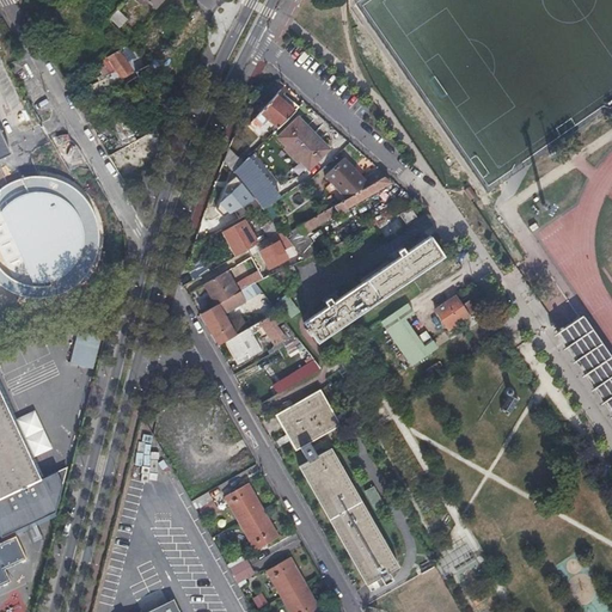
[(109,18),(121,34),(126,29),(121,24),(128,18),(117,7),(109,18)]
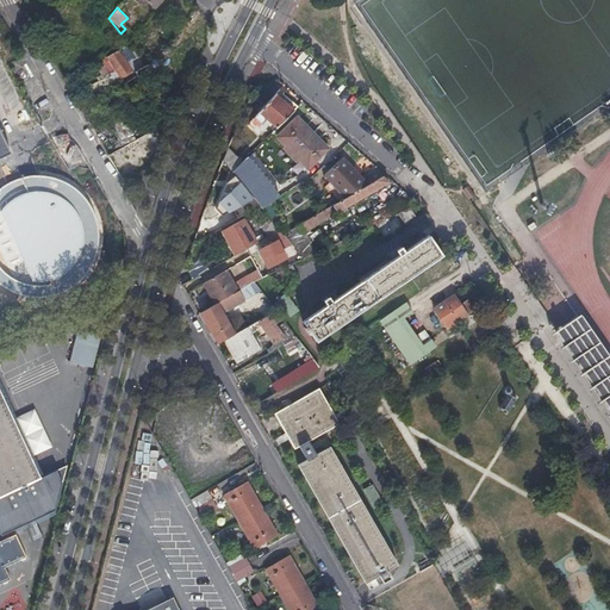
[(126,41),(120,33),(109,18),(107,17),(98,23),(117,48),(126,41)]
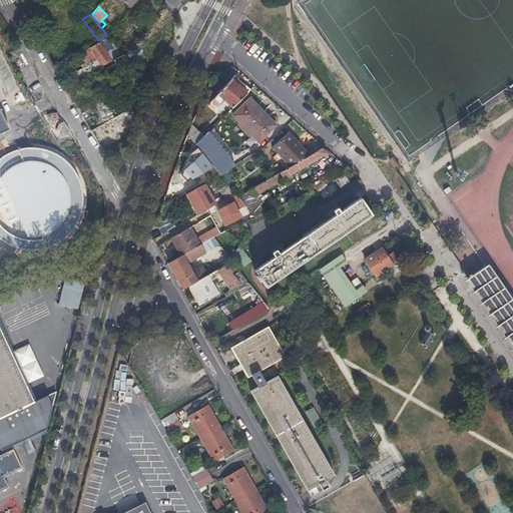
[(86,76),(111,61),(100,42),(91,47),(98,58),(77,70),(82,78),(86,76)]
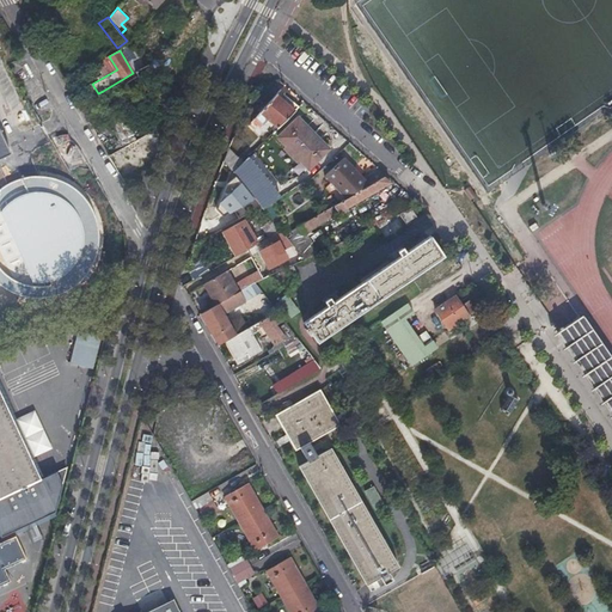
[(146,65),(146,66),(152,72),(169,86),(189,62),(184,57),(176,66),(178,67),(173,73),(153,56),(146,65)]
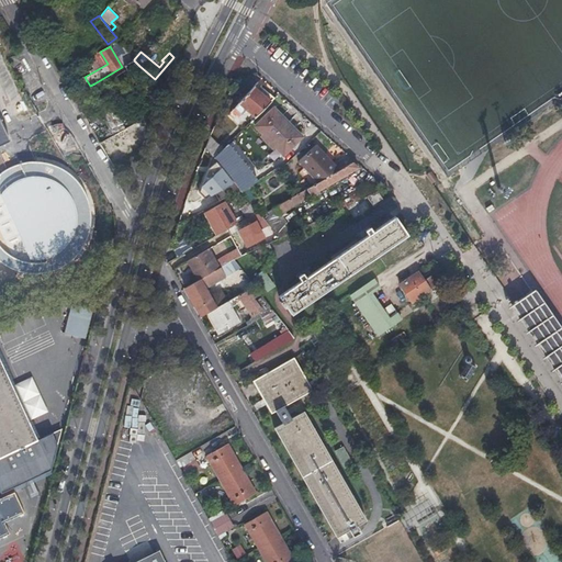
[(139,66),(134,60),(122,67),(94,83),(97,87),(114,76),(124,92),(136,86),(127,72),(139,66)]
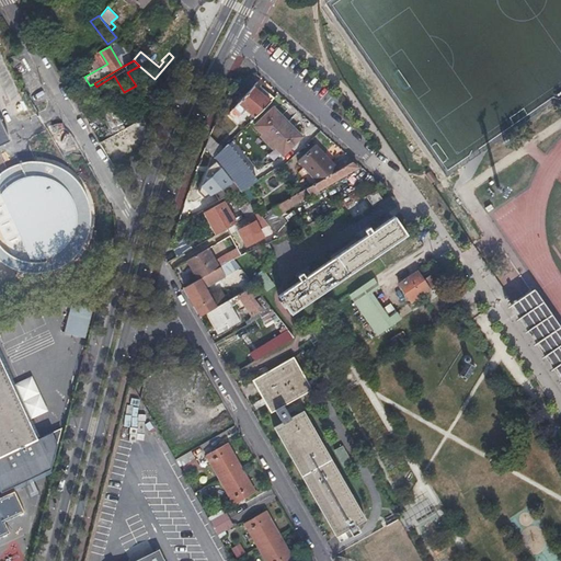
[(140,82),(142,87),(151,81),(152,80),(149,77),(140,82)]
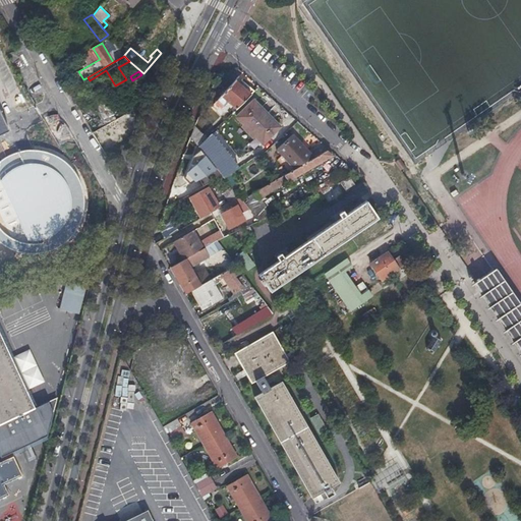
[(140,75),(132,80),(128,82),(132,90),(138,85),(145,95),(148,84),(140,75)]
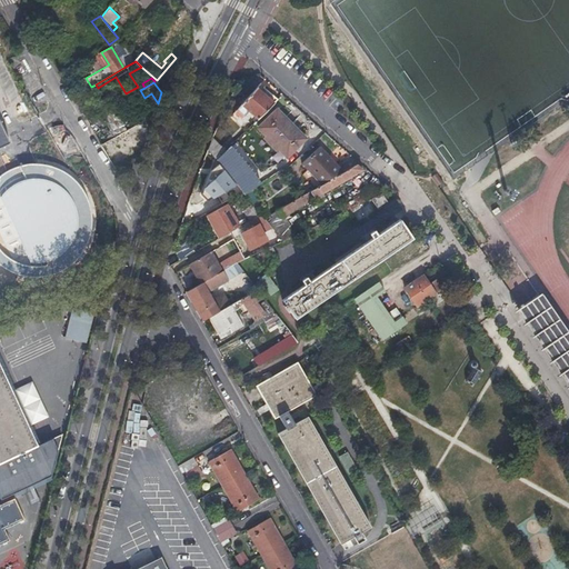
[(260,83),(249,95),(239,107),(246,113),(248,111),(258,120),(278,99),(260,83)]
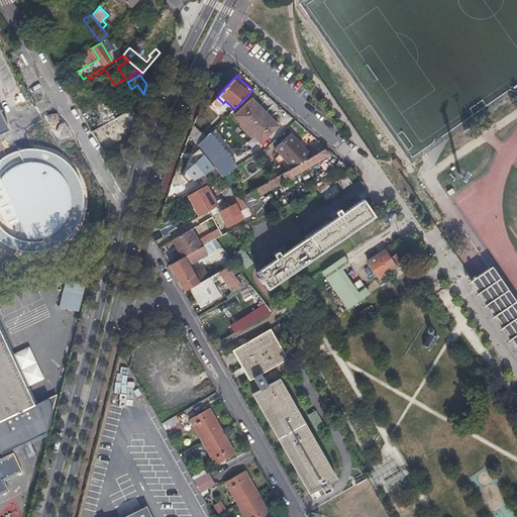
[(123,85),(103,96),(89,104),(94,113),(119,99),(123,106),(132,101),(123,85)]
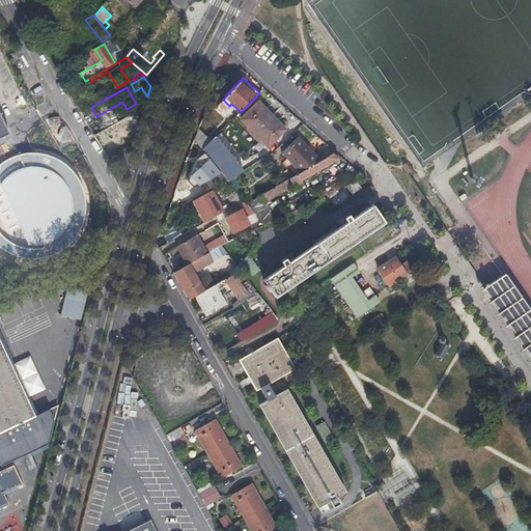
[(249,127),(248,128),(247,129),(259,141),(261,140),(269,147),(286,130),(258,103),(242,119),(249,127)]
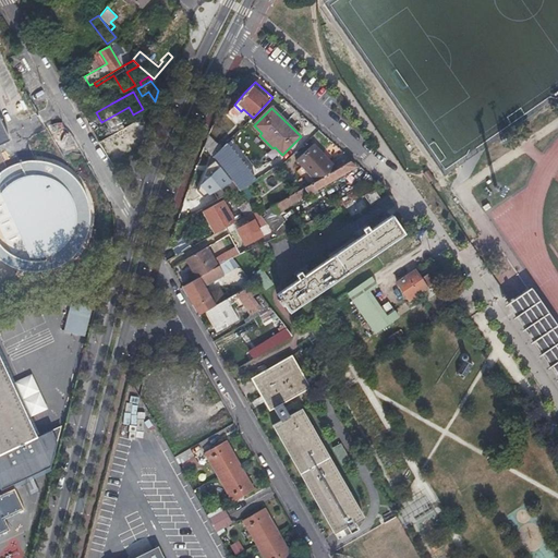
[(0,144),(10,141),(0,119),(0,144)]
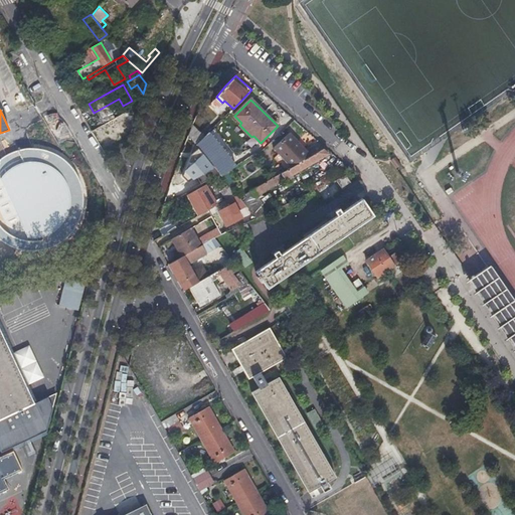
[(105,136),(105,135),(104,133),(112,129),(118,139),(134,129),(125,112),(92,131),(97,141),(105,136)]
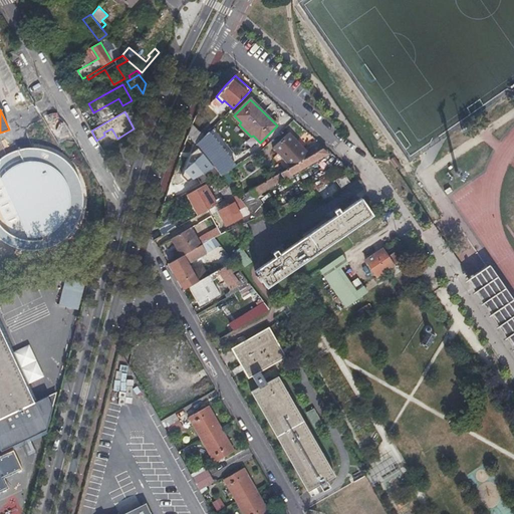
[(191,139),(197,147),(206,139),(195,126),(191,139)]
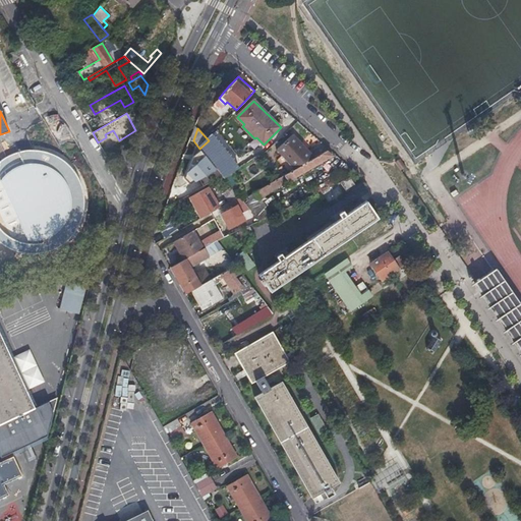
[(199,149),(206,156),(213,165),(224,179),(238,170),(212,136),(209,140),(199,149)]
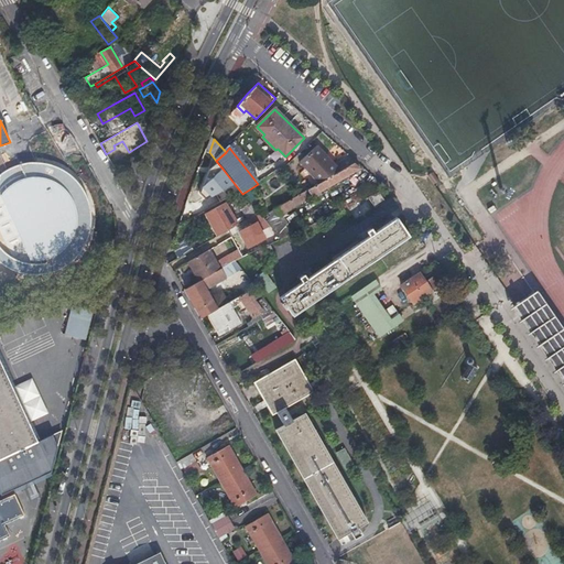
[(317,148),(310,156),(301,165),(320,183),(340,171),(317,148)]
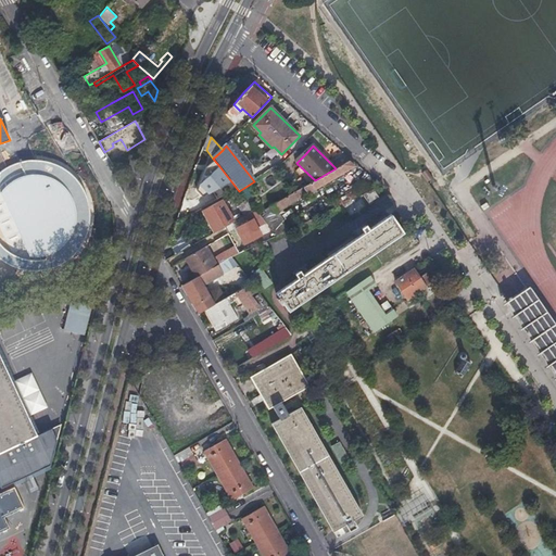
[(336,168),(315,180),(258,215),(276,238),(283,234),(272,217),(354,167),(348,161),(336,168)]
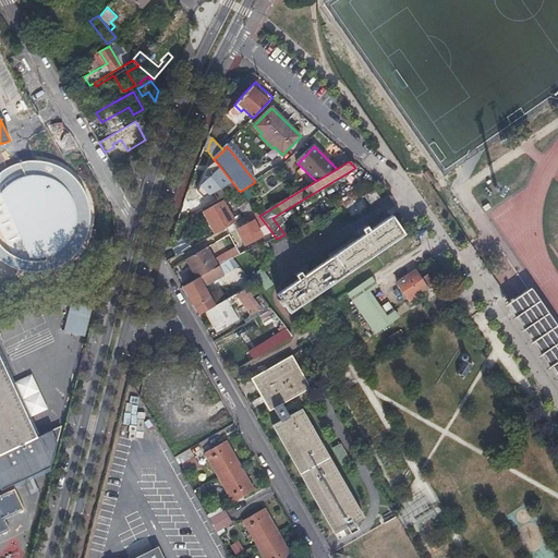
[(0,259),(7,266),(23,271),(41,273),(58,267),(72,257),(83,243),(88,226),(88,207),(82,190),(70,176),(53,166),(35,162),(16,165),(0,173),(0,259)]
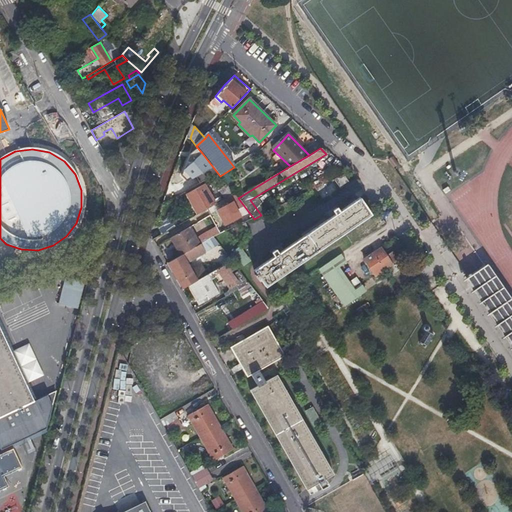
[(394,156),(390,160),(393,164),(392,165),(394,168),(400,164),(394,156)]
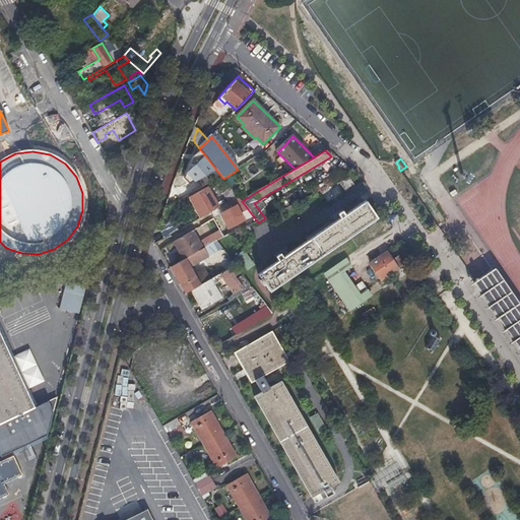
[(344,179),(340,177),(336,175),(322,180),(323,183),(310,189),(309,187),(295,194),(299,202),(339,182),(344,179)]
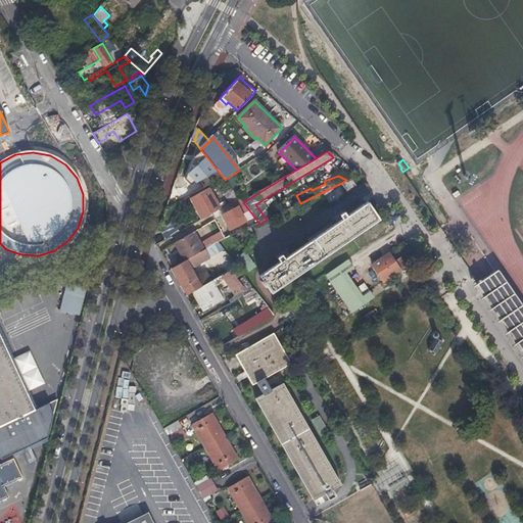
[(351,178),(346,180),(341,183),(345,192),(357,186),(351,178)]
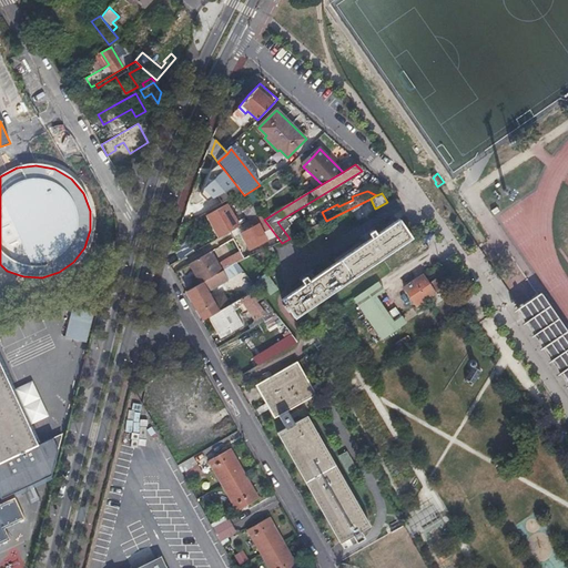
[(224,205),(223,203),(209,212),(222,236),(241,225),(230,203),(224,205)]
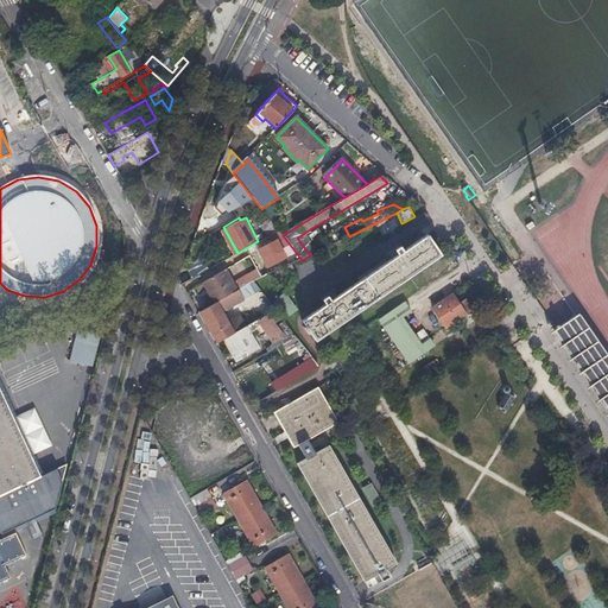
[(259,223),(264,234),(273,229),(268,220),(259,223)]
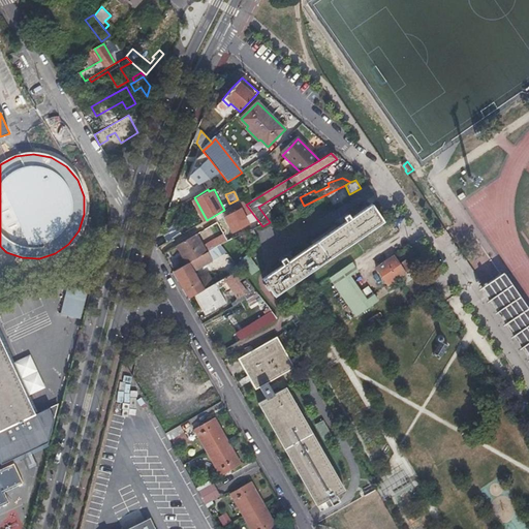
[(276,297),(330,259),(383,222),(372,206),(263,280),(276,297)]
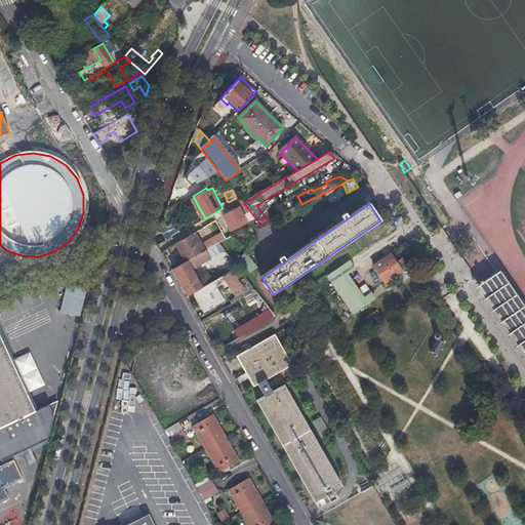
[(233,230),(240,226),(248,220),(241,208),(226,216),(233,230)]
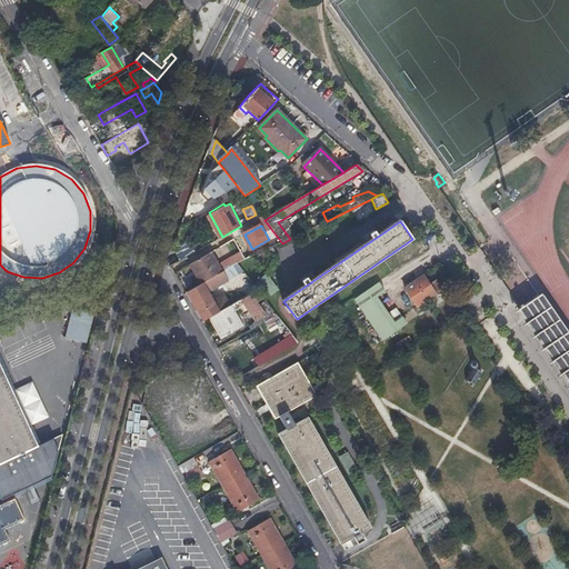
[(177,250),(182,260),(198,251),(192,241),(177,250)]
